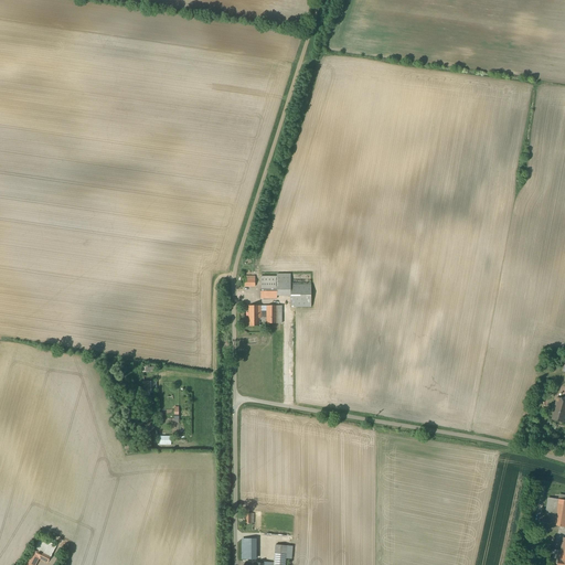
[(290,274),(277,274),(277,276),(277,296),(290,296),(290,307),(311,307),(311,285),(292,285),(292,283),(290,283),(290,274)]
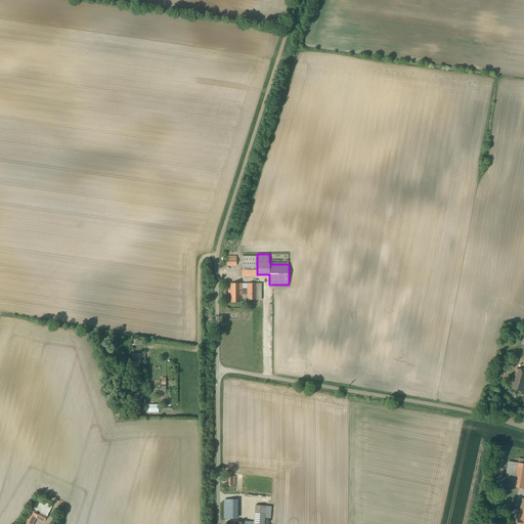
[(236,256),(226,256),(226,265),(236,265),(236,256)]
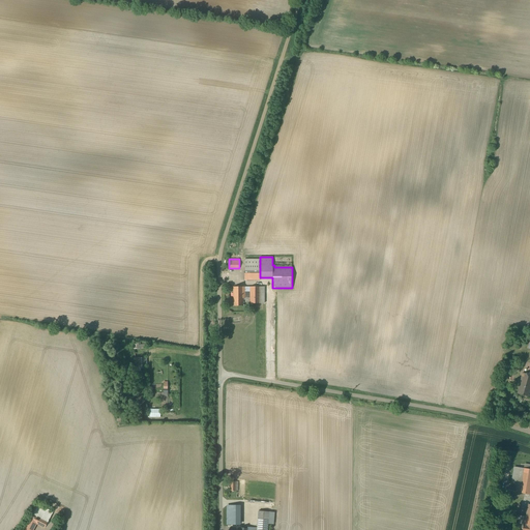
[(260,259),(244,259),(244,280),(260,280),(260,277),(260,259)]
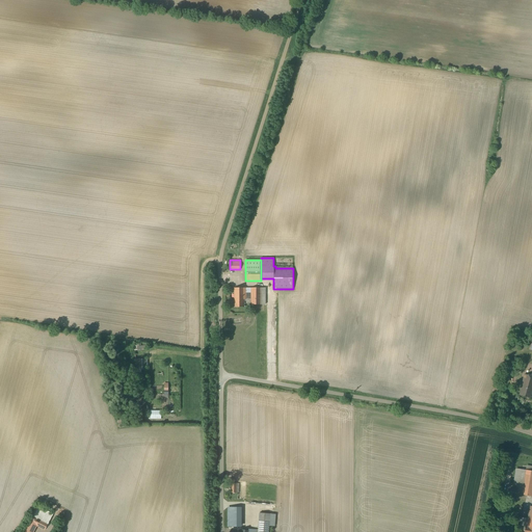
[(261,288),(251,288),(251,292),(245,293),(245,288),(232,288),(232,293),(235,293),(235,296),(240,296),(240,298),(246,298),(246,299),(251,299),(251,304),(261,304),(261,288)]
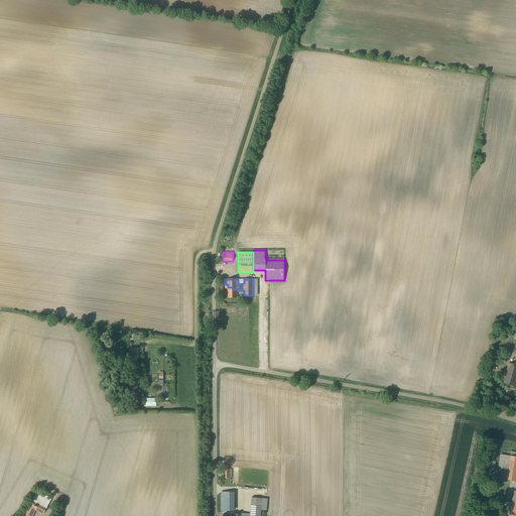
[(233,289),(233,287),(228,287),(228,297),(237,297),(237,290),(239,290),(239,289),(233,289)]
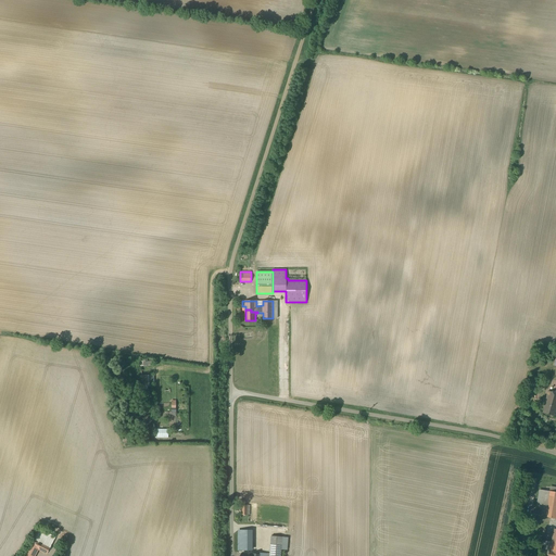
[(555,392),(548,391),(546,400),(555,402),(555,392)]
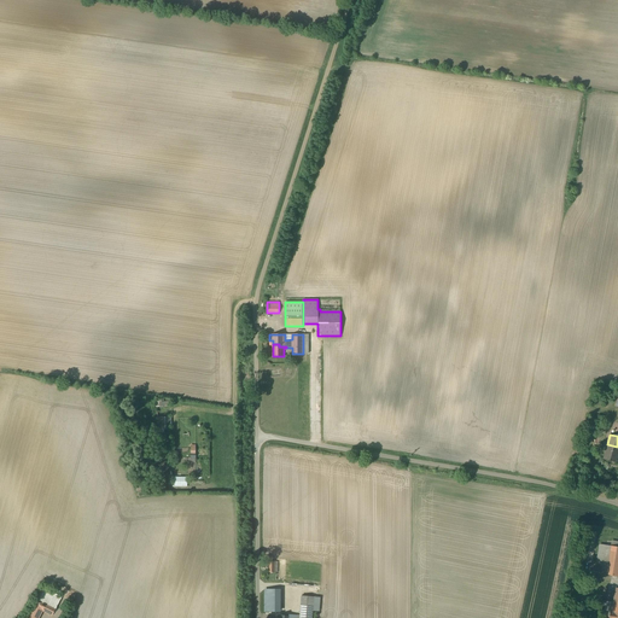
[(617,450),(617,447),(607,444),(607,445),(604,459),(616,462),(617,456),(617,450)]
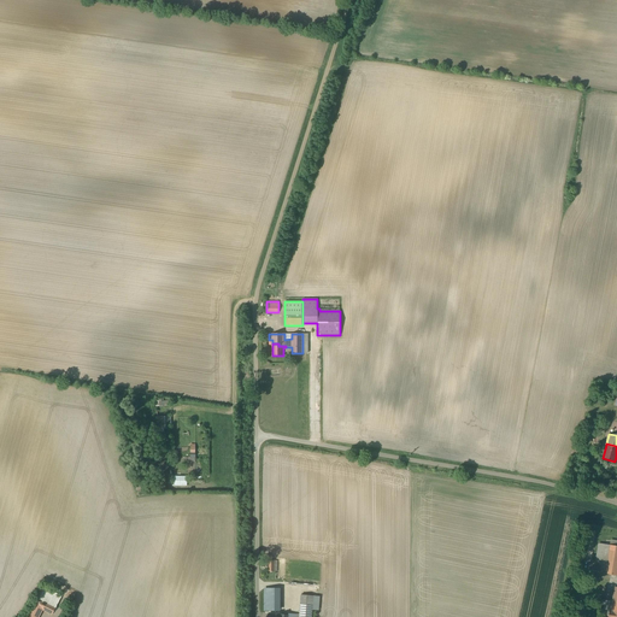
[(616,574),(616,546),(599,544),(594,571),(616,575),(616,574)]
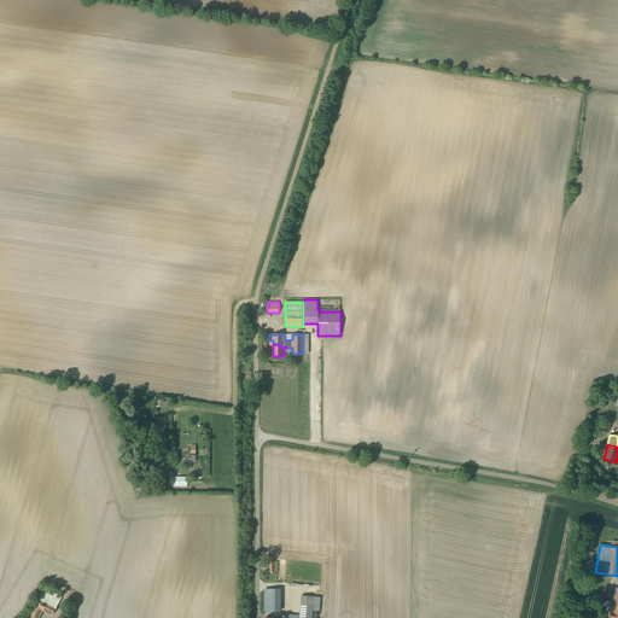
[(57,606),(39,596),(33,606),(42,611),(52,616),(57,606)]
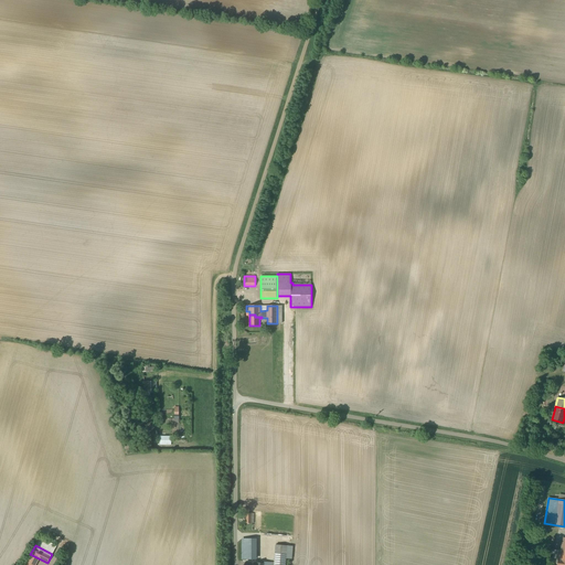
[(285,564),(287,545),(276,545),(274,564),(285,564)]
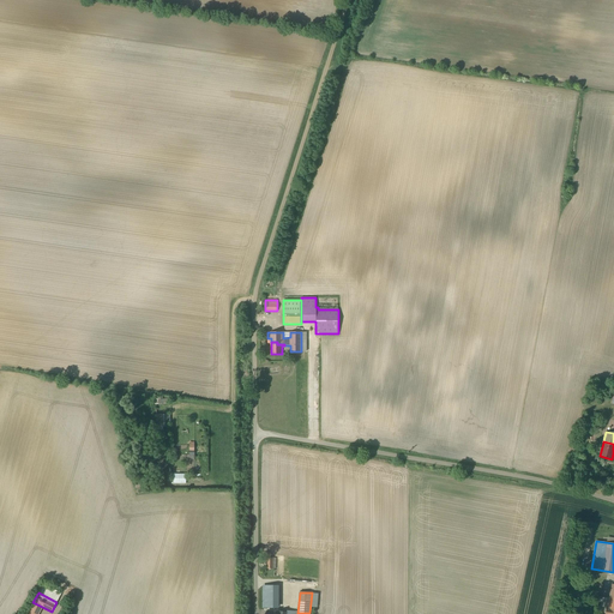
[(613,613),(613,599),(609,599),(594,596),(593,601),(601,602),(600,607),(606,608),(605,613),(613,613)]
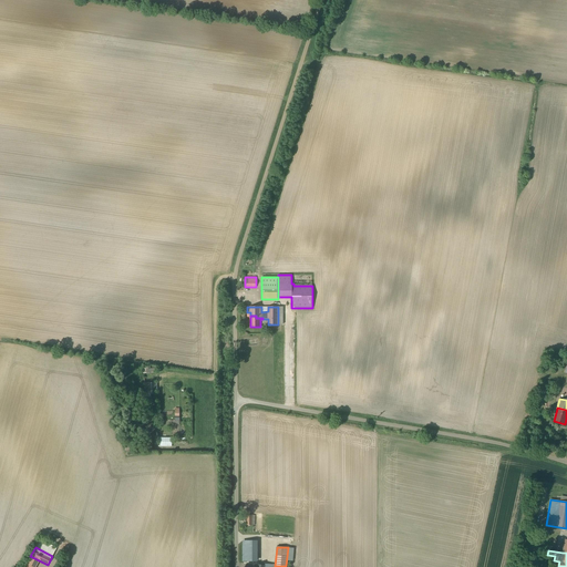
[(30,556),(24,566),(34,566),(39,560),(30,556)]
